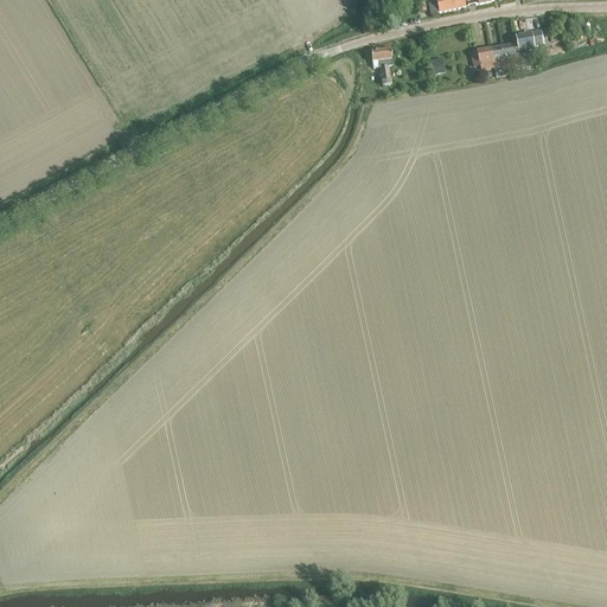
[(430,16),(465,8),(462,0),(435,0),(436,5),(428,6),(430,16)]
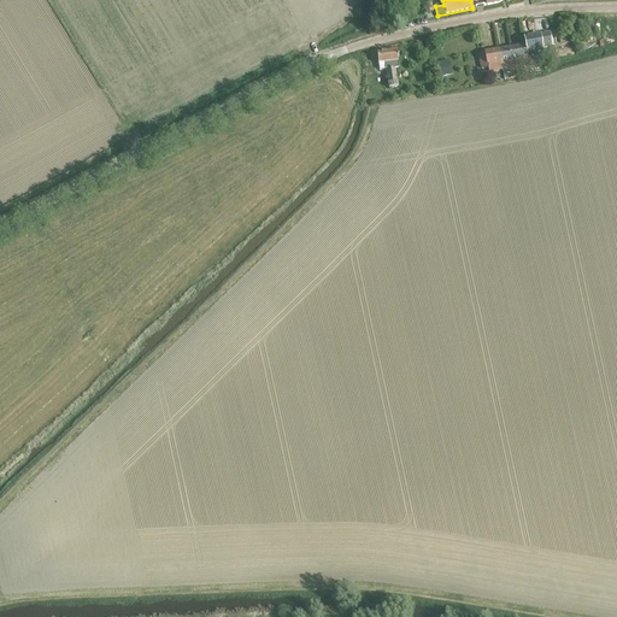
[(601,35),(600,22),(591,22),(591,35),(601,35)]
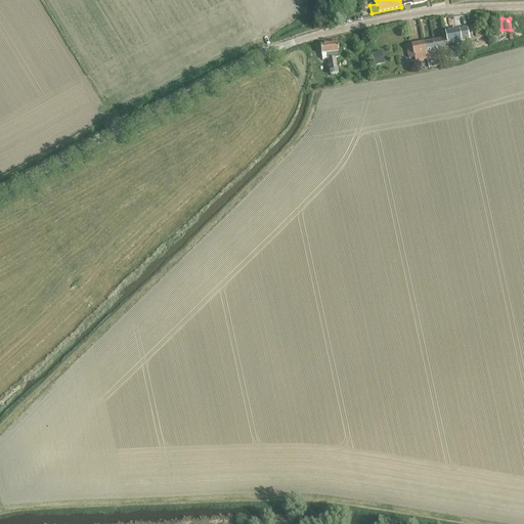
[(457,45),(455,30),(447,31),(450,46),(457,45)]
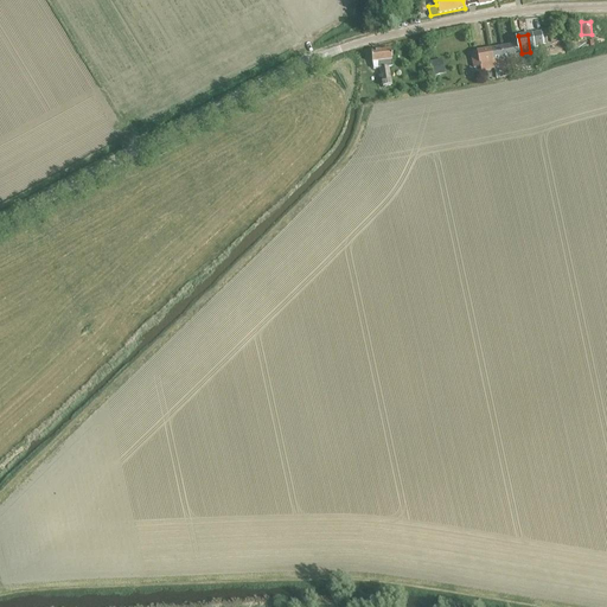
[(500,49),(503,62),(513,59),(513,64),(519,63),(517,46),(500,49)]
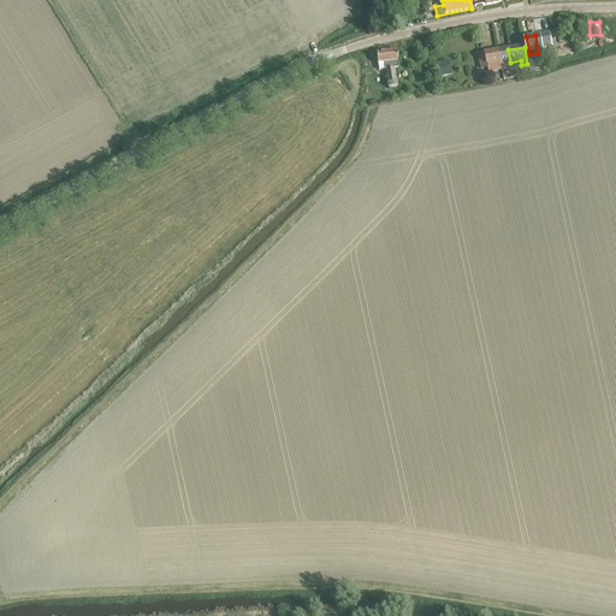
[(510,63),(508,49),(497,52),(502,71),(507,70),(508,75),(513,73),(510,63)]
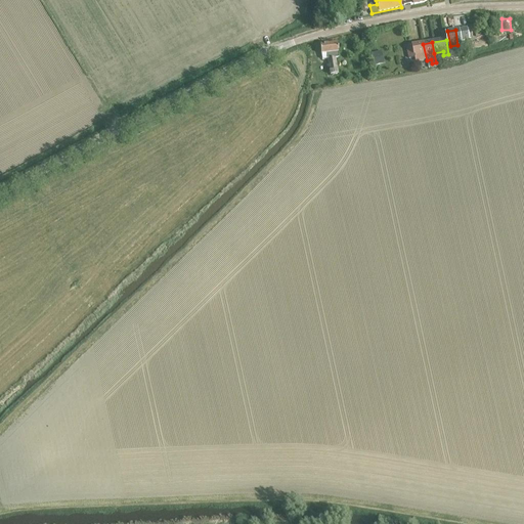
[(336,58),(338,57),(337,44),(320,46),(322,59),(328,58),(331,76),(338,75),(336,58)]
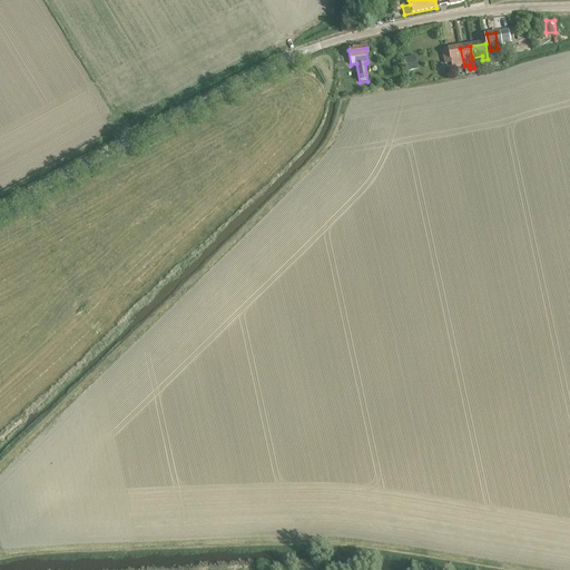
[(446,50),(441,51),(443,64),(451,62),(452,68),(464,66),(460,48),(446,50)]
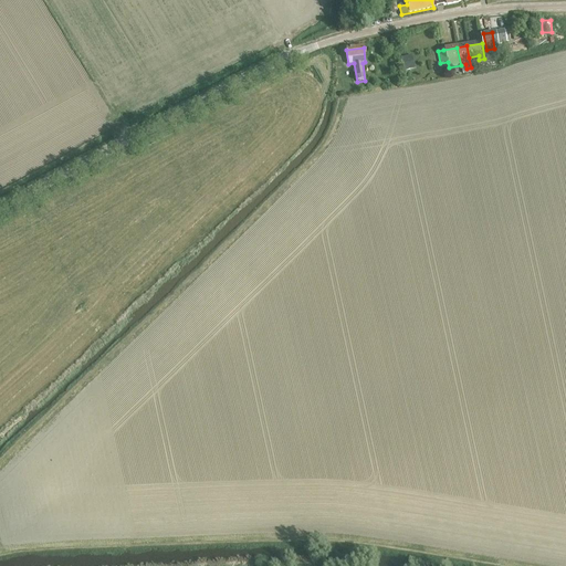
[(408,70),(416,67),(412,55),(404,58),(408,70)]
